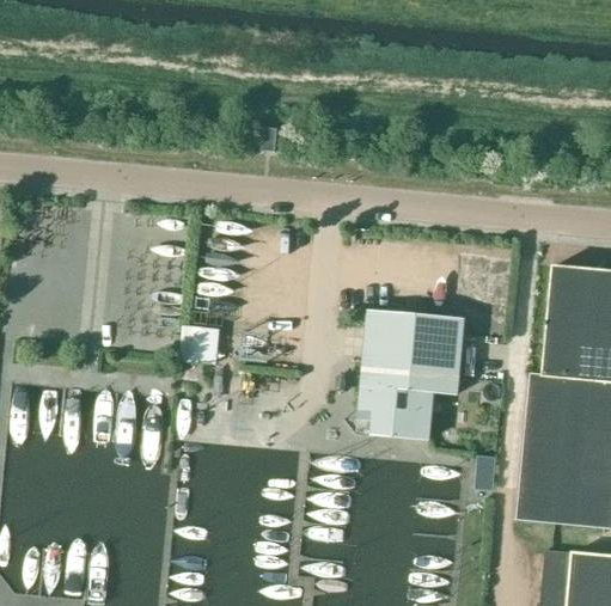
[(277,126),(264,123),(262,147),(275,148),(277,126)]
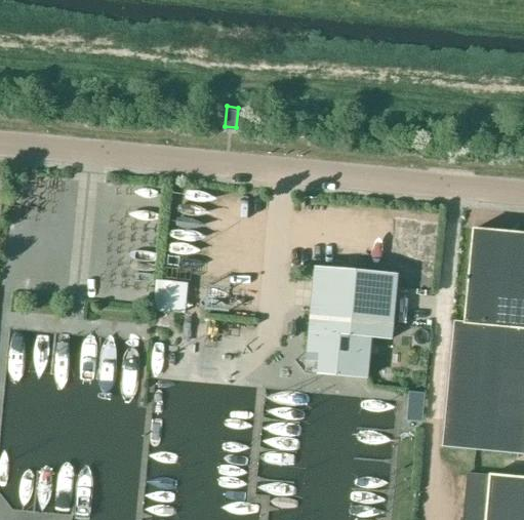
[(523,230),(474,226),(465,319),(454,318),(443,443),(523,450),(523,230)]
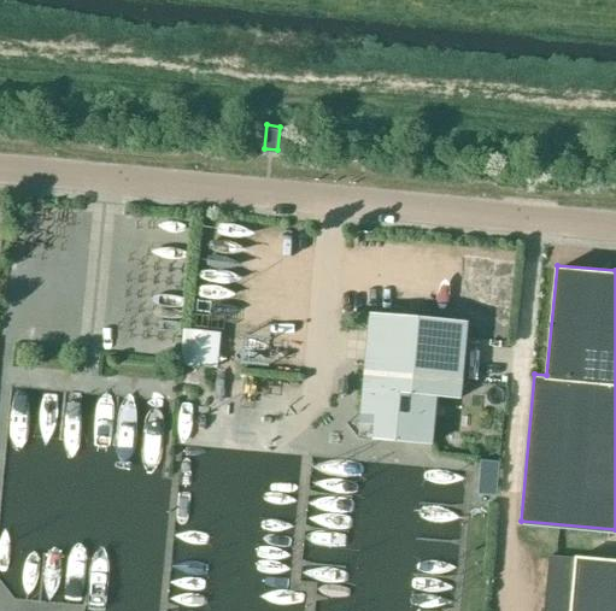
[(438,392),(462,393),(468,319),(370,311),(361,418),(409,423),(408,438),(433,439),(438,392)]
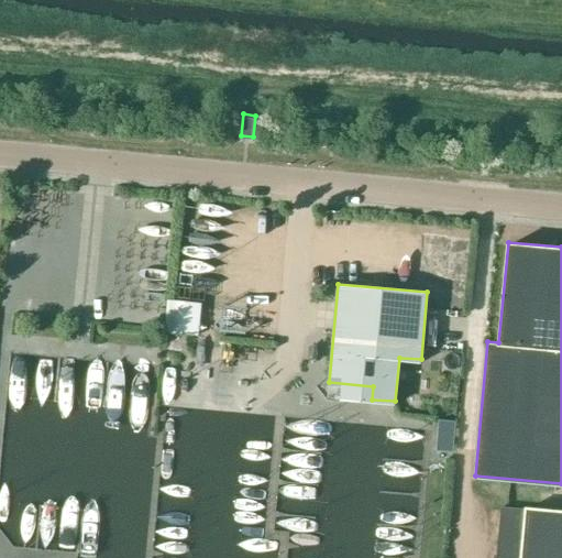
[(157,291),(156,321),(190,323),(191,292),(157,291)]
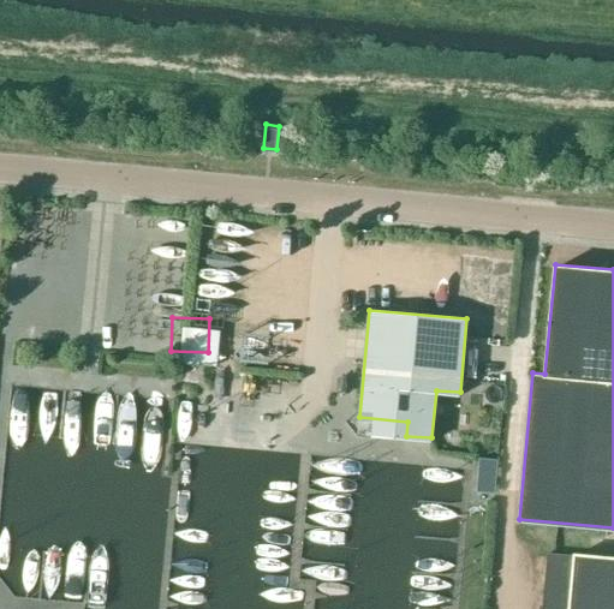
[(613,555),(548,549),(542,608),(613,608),(613,555)]
